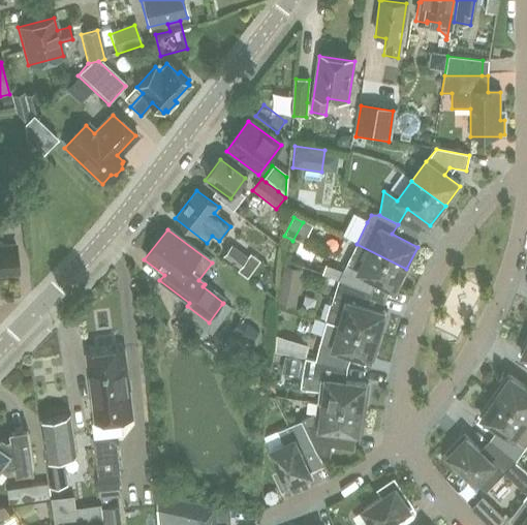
[(396,290),(406,269),(357,244),(338,281),(365,292),(370,278),(396,290)]
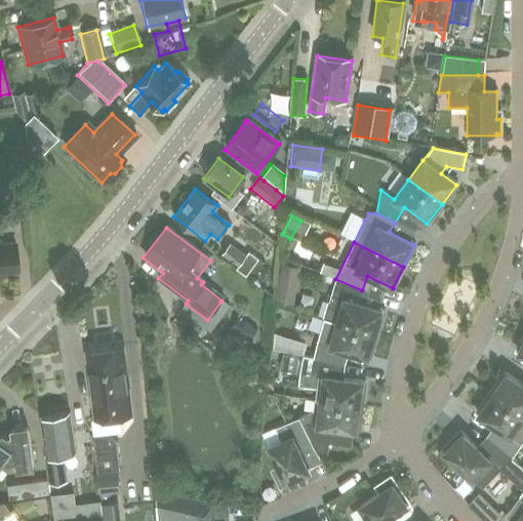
[(245,257),(229,245),(222,256),(237,268),(245,257)]
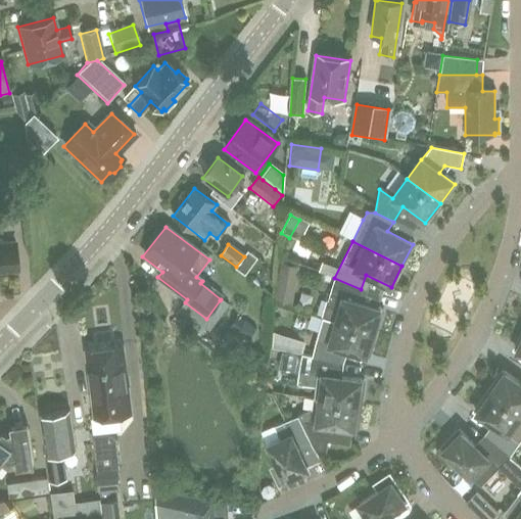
[(0,274),(16,273),(13,245),(0,246),(0,274)]
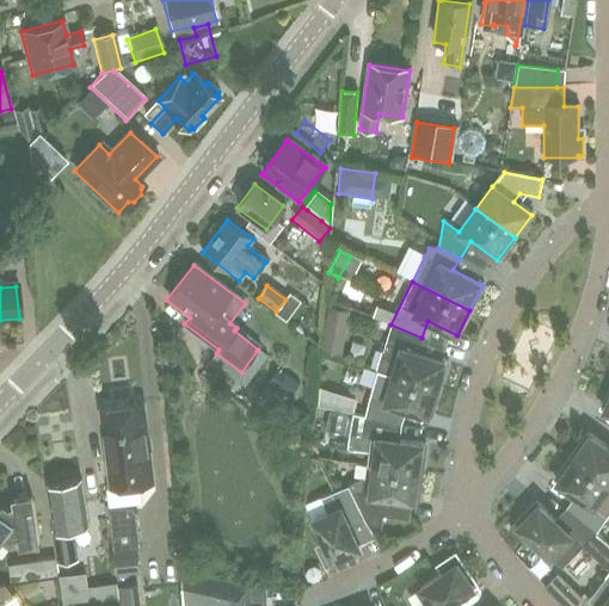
[(276,311),(275,314),(287,322),(300,303),(289,295),(285,300),(276,311)]
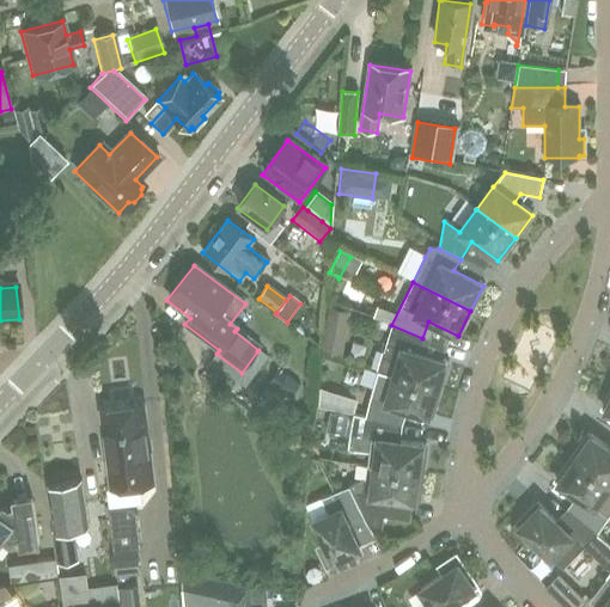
[(325,323),(347,326),(349,313),(328,310),(325,323)]
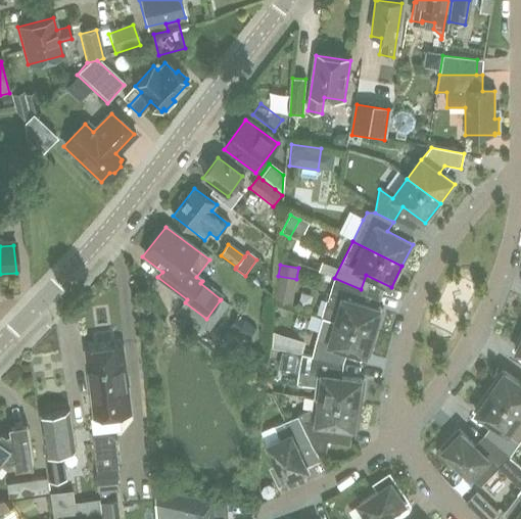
[(356,302),(361,289),(334,278),(322,319),(335,323),(335,322),(375,334),(382,311),(356,302)]
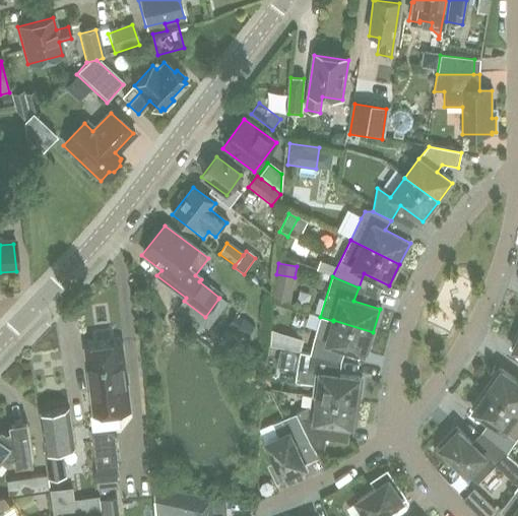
[(184,301),(178,308),(207,331),(227,305),(218,299),(205,317),(184,301)]
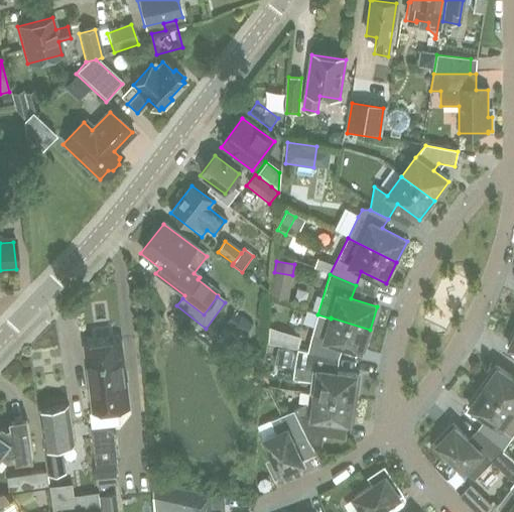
[(239,343),(252,327),(234,312),(216,336),(229,346),(234,339),(239,343)]
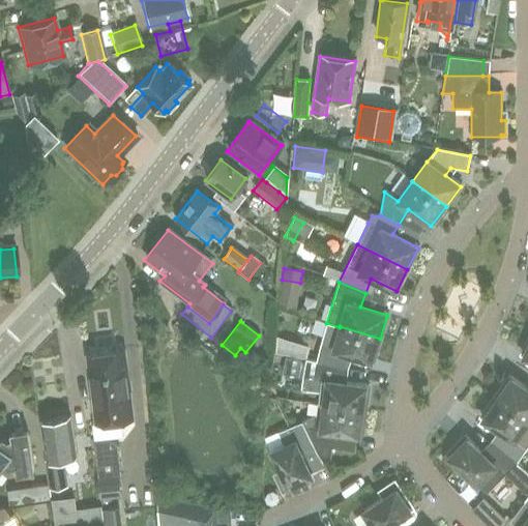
[(340,326),(340,327),(333,349),(319,345),(315,362),(343,368),(346,354),(373,361),(380,339),(340,326)]
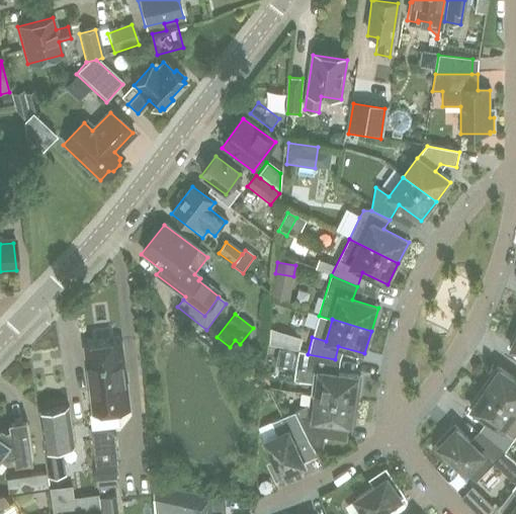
[(84,347),(92,416),(129,411),(120,343),(84,347)]
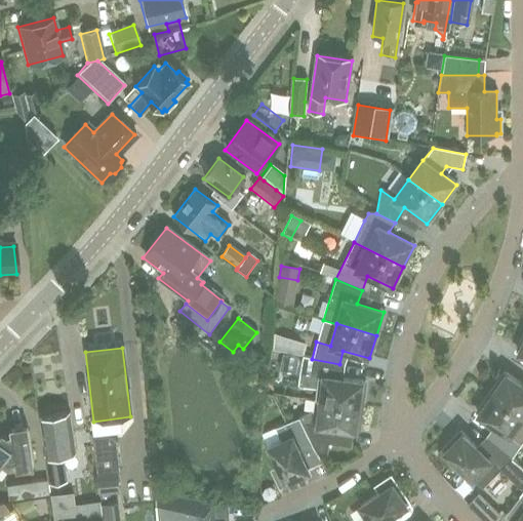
[(314,401),(320,401),(361,407),(364,383),(336,378),(339,364),(312,359),(303,357),(298,375),(297,388),(315,390),(314,401)]
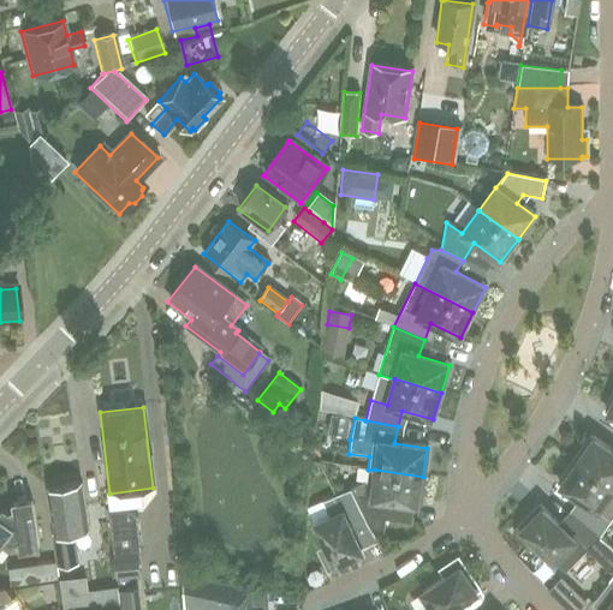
[(612,453),(589,437),(573,460),(612,488),(612,453)]
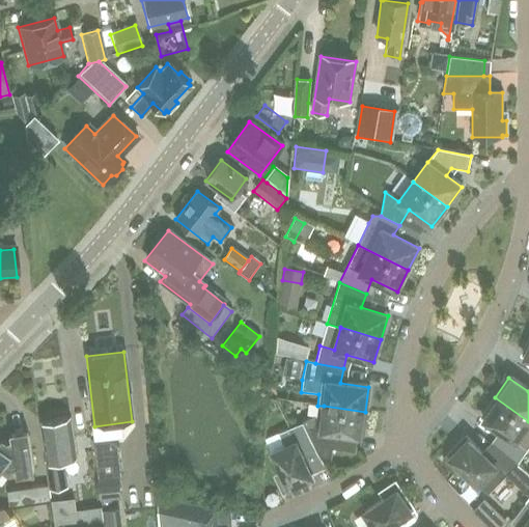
[(516,441),(528,421),(495,397),(480,418),(504,435),(495,446),(518,465),(527,449),(516,441)]
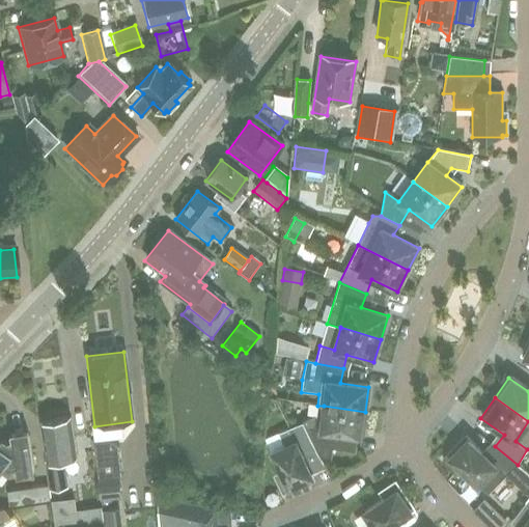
[(302,422),(316,453),(323,464),(329,461),(330,461),(334,433),(362,436),(365,412),(324,406),(317,406),(315,417),(314,417),(302,422)]
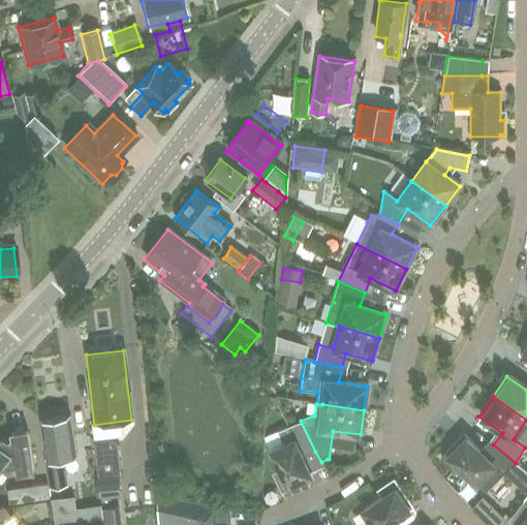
[(61,457),(74,455),(69,418),(39,422),(49,483),(64,481),(61,457)]
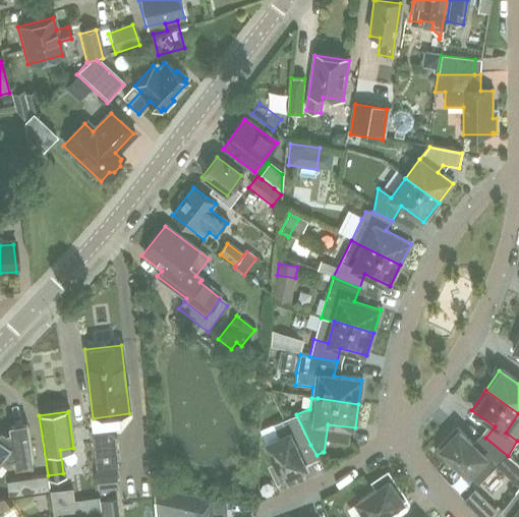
[(310,445),(296,414),(272,425),(278,439),(267,444),(276,464),(269,467),(277,484),(306,470),(297,451),(310,445)]
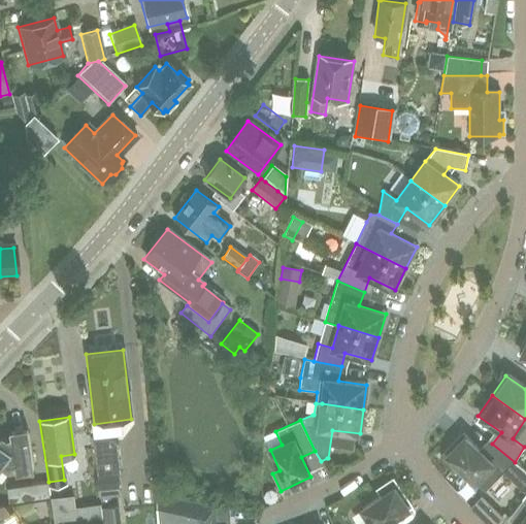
[(0,466),(3,468),(15,466),(17,472),(32,470),(26,429),(4,433),(0,438),(0,466)]
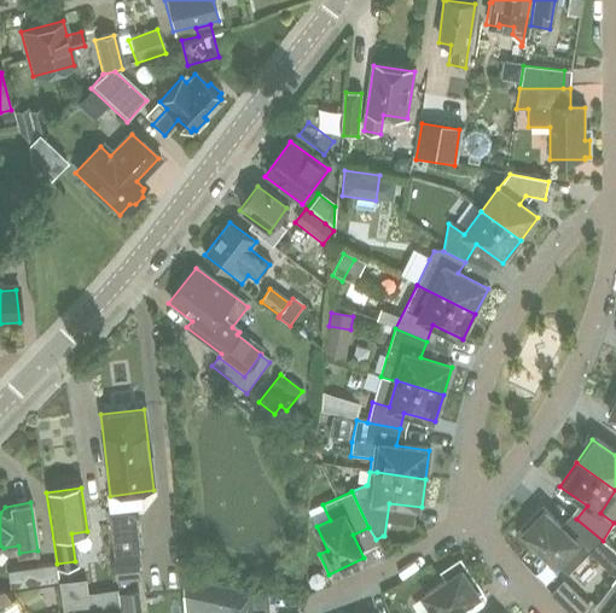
[(536,546),(568,576),(603,541),(576,519),(564,532),(541,508),(515,536),(530,552),(536,546)]
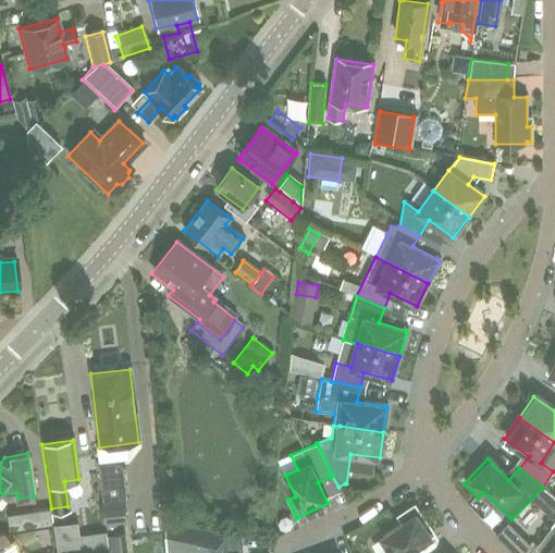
[(101,505),(127,502),(123,470),(114,465),(97,467),(101,505)]
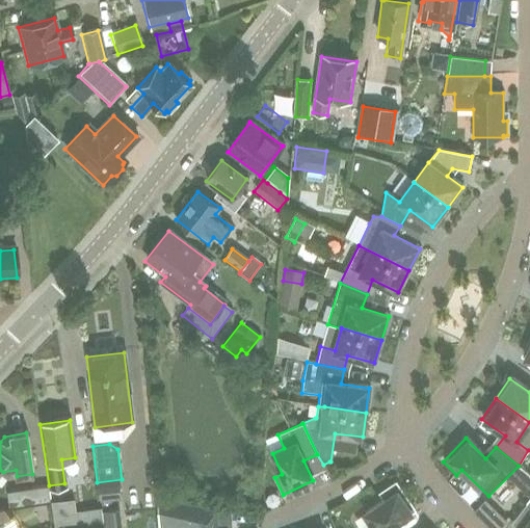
[(514,495),(526,504),(529,498),(529,475),(529,474),(514,495)]
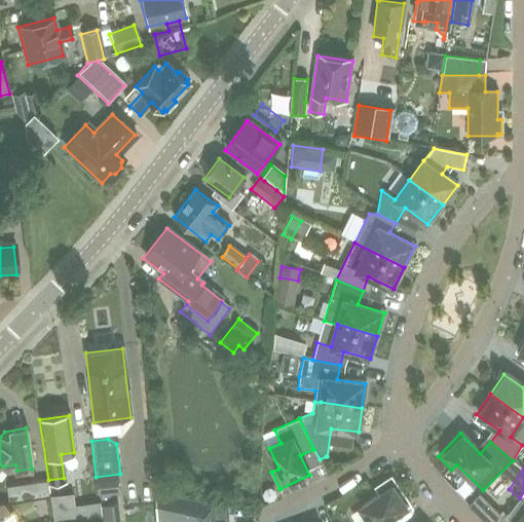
[(119,494),(117,474),(96,477),(98,496),(119,494)]
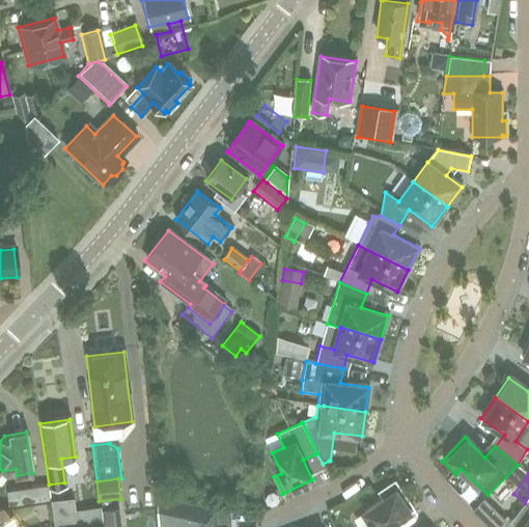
[(389,526),(413,510),(394,482),(379,493),(383,500),(364,512),(371,523),(366,526),(389,526)]
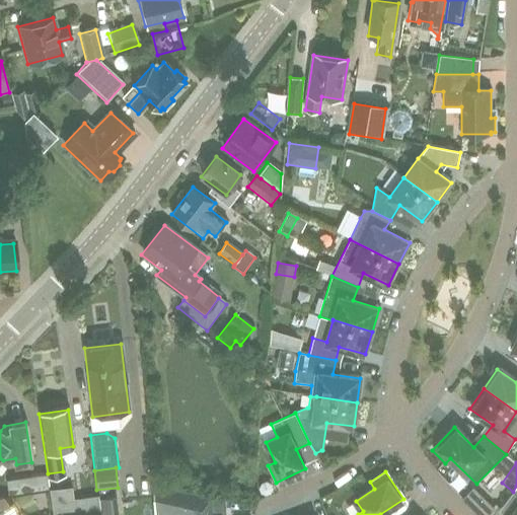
[(9,497),(47,491),(45,474),(6,481),(9,497)]
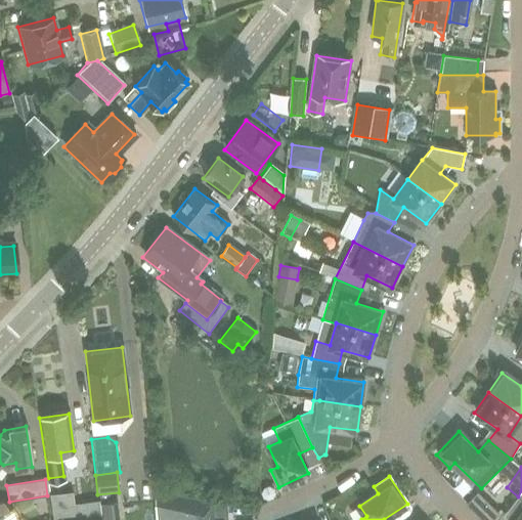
[(214,519),(213,503),(154,491),(156,519),(214,519)]
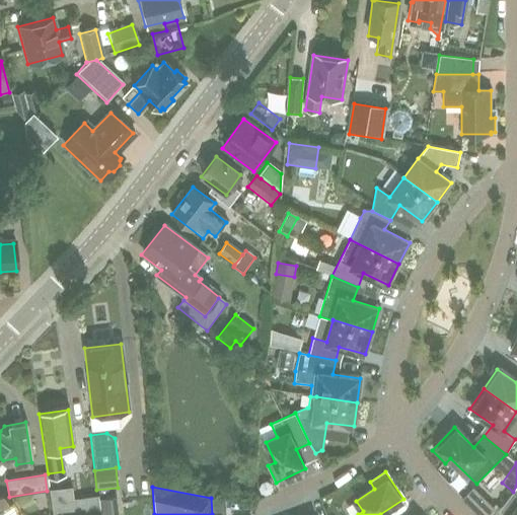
[(70,495),(50,498),(53,514),(73,514),(71,503),(70,495)]
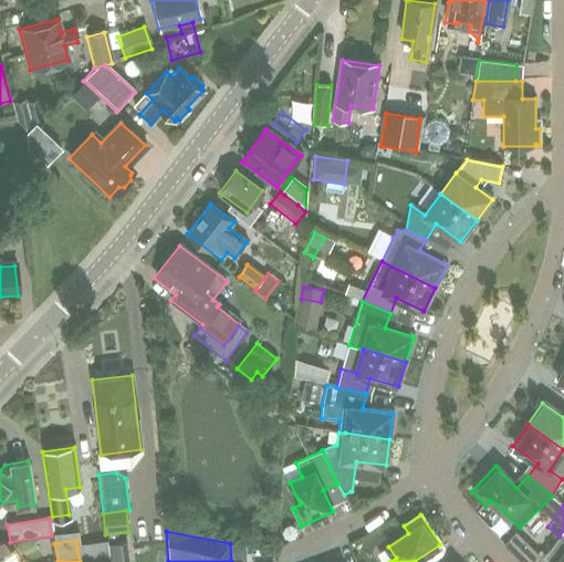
[(0,561),(0,558),(9,553),(3,543),(0,543),(0,561)]
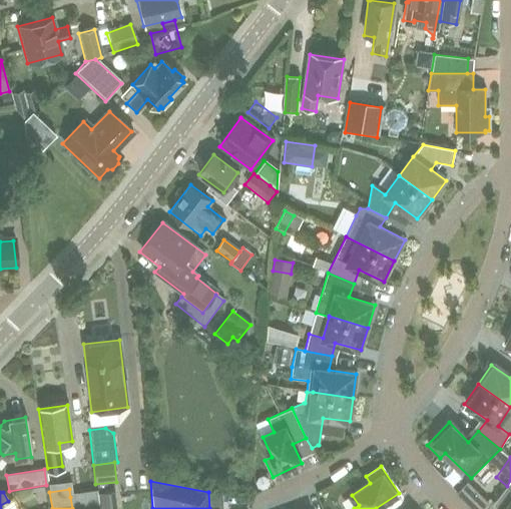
[(116,508),(114,493),(97,495),(98,508),(116,508)]
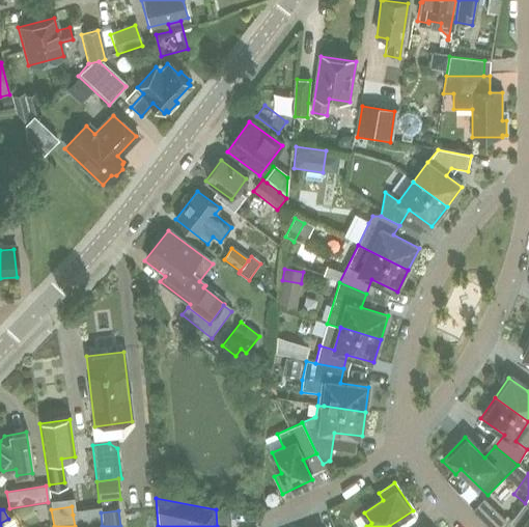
[(152,526),(152,516),(134,517),(135,526),(152,526)]
